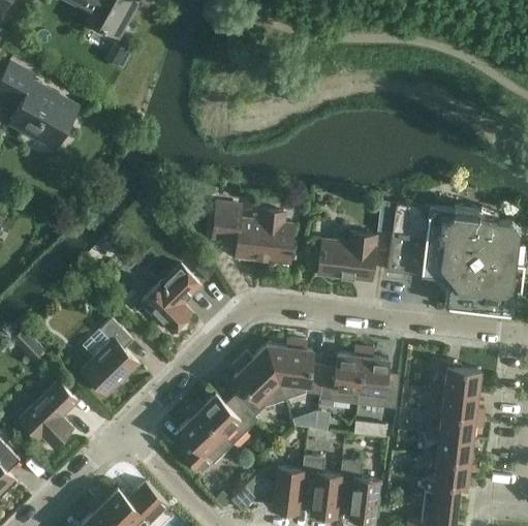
[(0,16),(1,17),(9,0),(0,0),(0,16)]
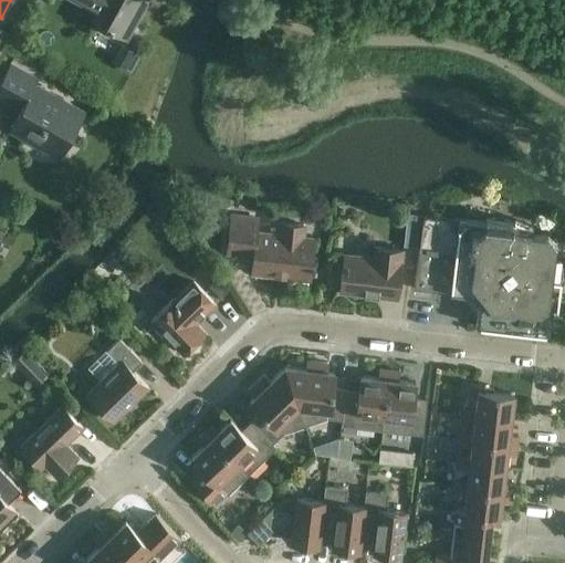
[(65,0),(95,17),(91,23),(96,27),(95,29),(107,37),(108,33),(124,42),(146,1),(143,0),(65,0)]
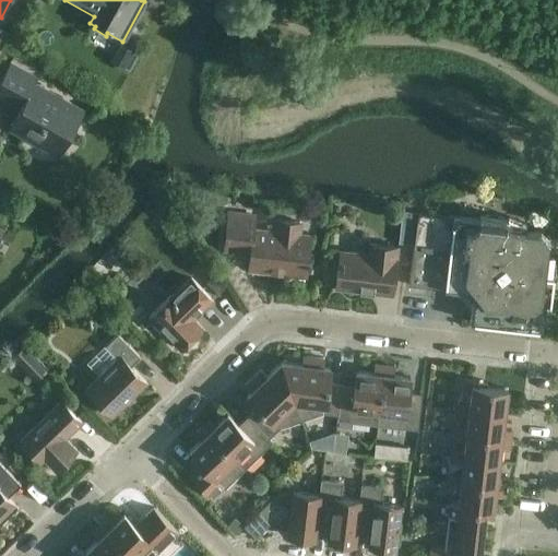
[(0,47),(1,48),(9,34),(0,30),(0,47)]
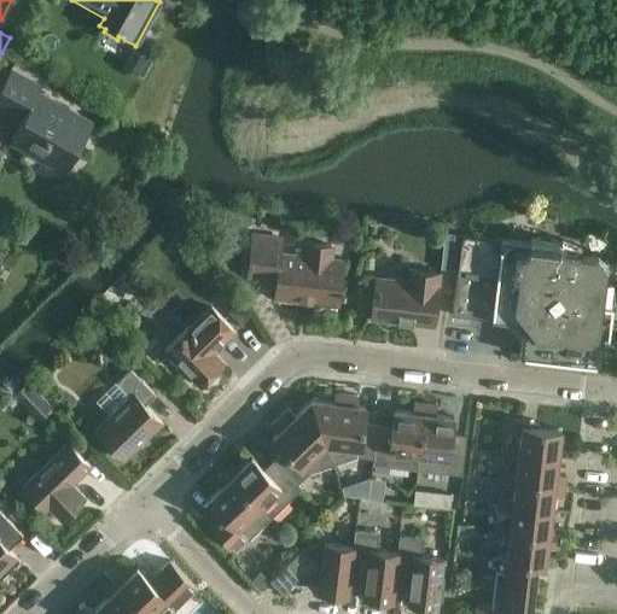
[(60,173),(87,126),(40,99),(42,94),(11,77),(0,97),(0,106),(25,121),(12,146),(60,173)]
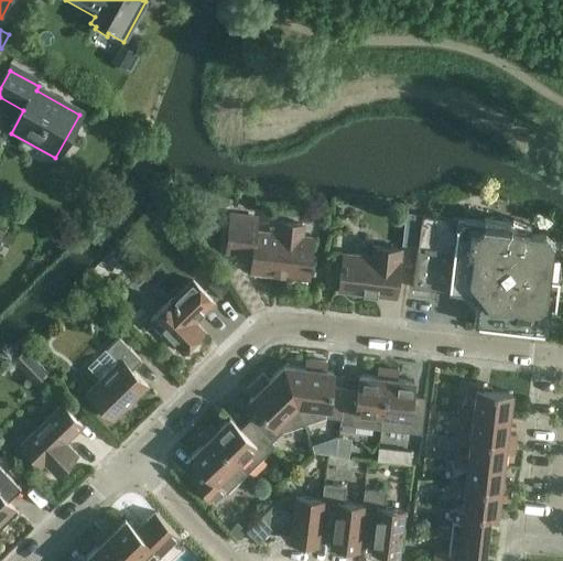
[(483,224),(456,220),(421,216),(412,290),(471,297),(475,304),(473,326),(547,335),(550,310),(554,310),(558,282),(549,281),(553,246),(544,236),(509,232),(510,223),(483,219),(483,224)]
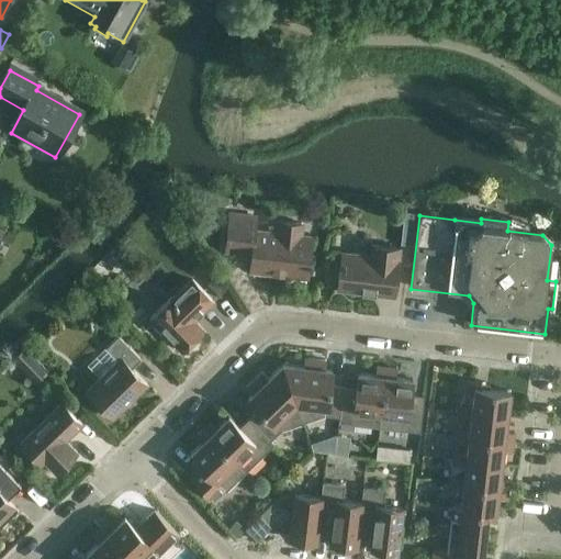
[(278,236),(254,234),(256,220),(228,217),(224,253),(250,255),(248,272),(307,280),(309,268),(312,268),(312,265),(310,264),(312,241),(299,238),(300,226),(279,223),(278,236)]
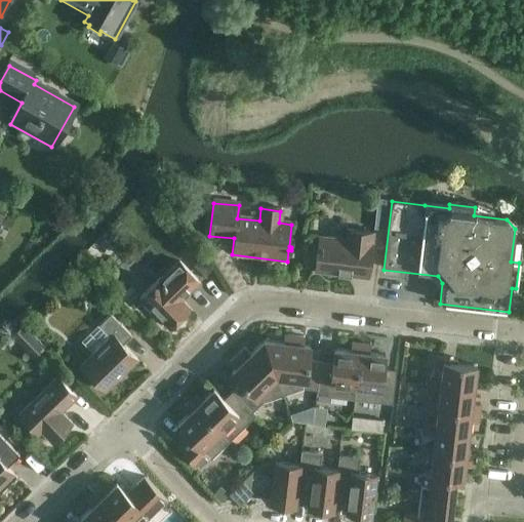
[(375,215),(373,231),(387,232),(389,216),(375,215)]
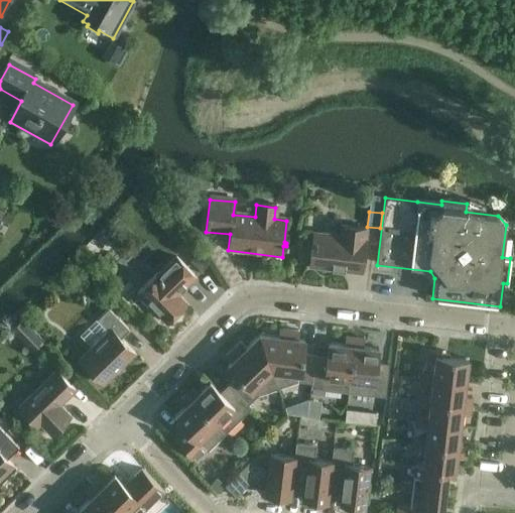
[(361,274),(366,230),(341,227),(340,237),(313,234),(309,268),(361,274)]
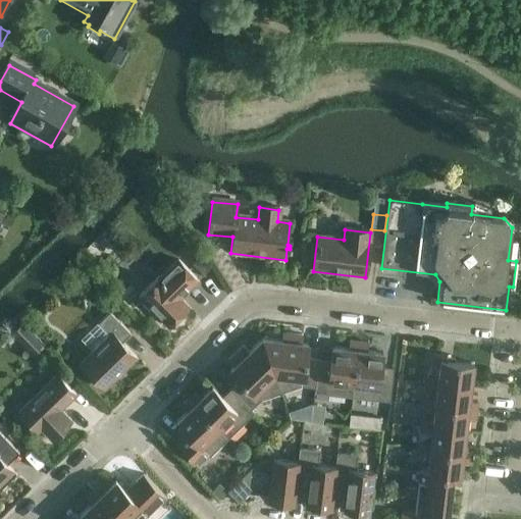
[(199,259),(192,266),(201,276),(208,269),(199,259)]
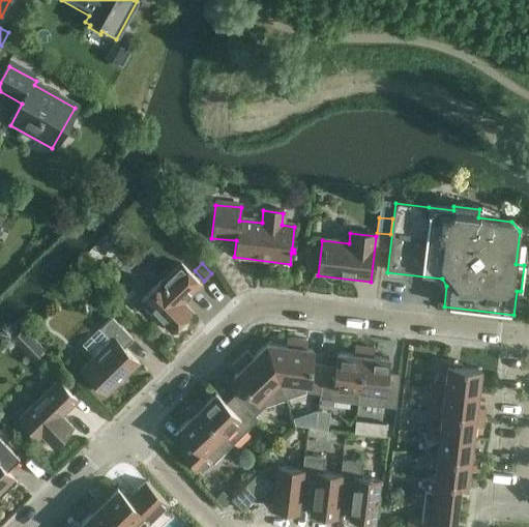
[(143,300),(141,302),(171,333),(190,314),(182,304),(186,299),(201,286),(181,266),(167,280),(163,284),(160,283),(153,290),(143,300)]
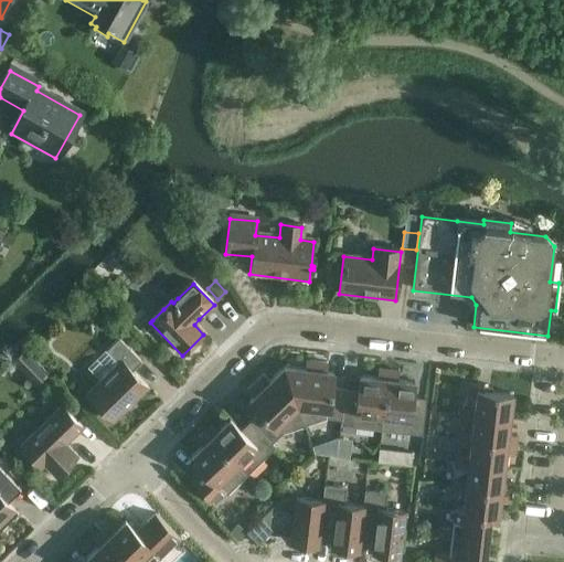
[(113,423),(147,389),(131,373),(141,363),(118,340),(105,352),(118,366),(86,396),(113,423)]
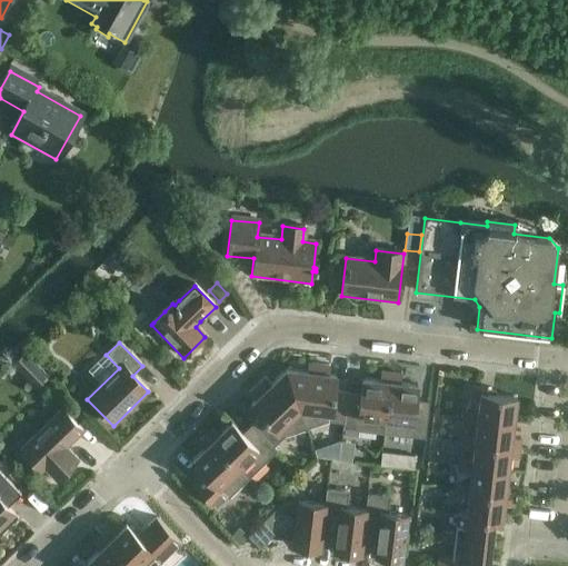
[(22,356),(11,366),(35,390),(46,380),(22,356)]
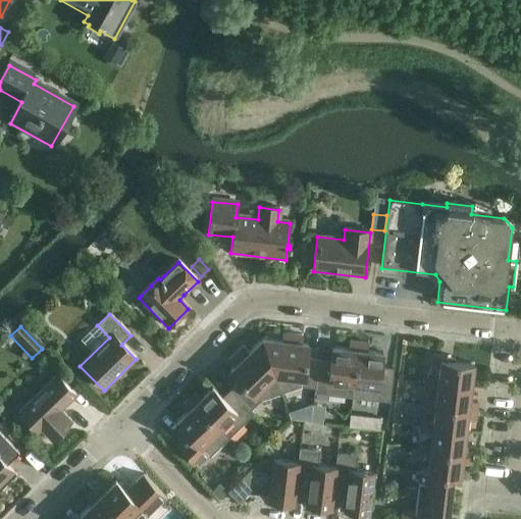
[(315,390),(318,361),(306,360),(308,346),(301,345),(302,336),(282,334),(281,343),(262,340),(280,395),(302,387),(314,390),(315,390)]
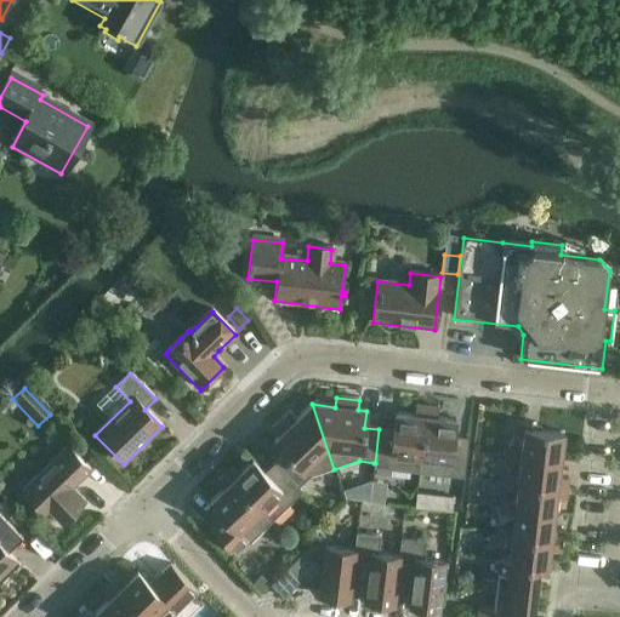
[(310,478),(334,469),(312,404),(295,421),(289,413),(272,429),(279,436),(273,443),(285,455),(274,464),(297,489),(299,489),(310,478)]
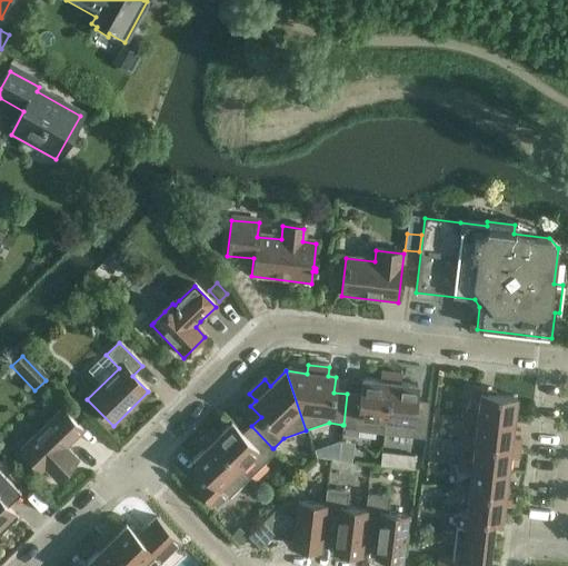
[(384,435),(390,375),(380,374),(379,383),(362,380),(360,396),(347,394),(344,425),(342,425),(342,430),(356,432),(356,433),(384,435)]
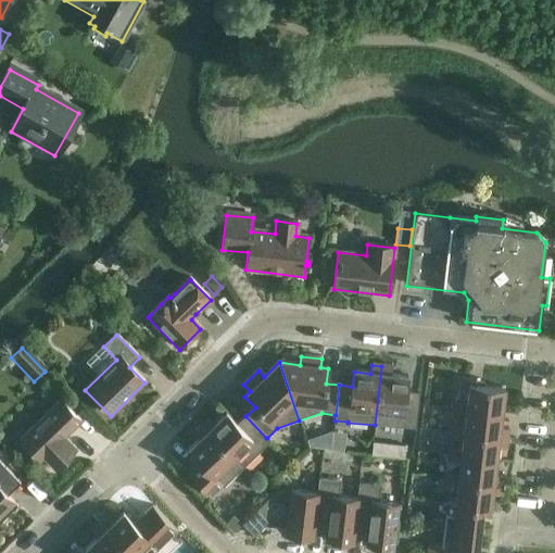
[(381,366),(375,425),(401,428),(415,429),(419,394),(405,392),(407,378),(390,376),(391,367),(381,366)]
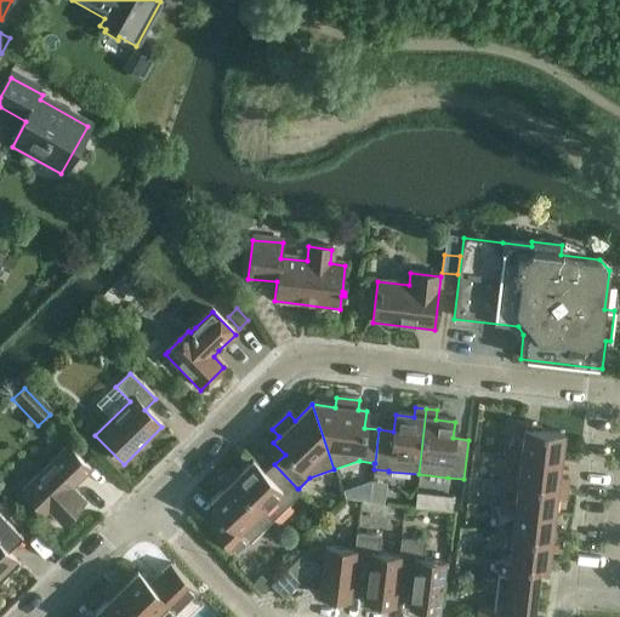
[(521,461),(559,464),(563,434),(540,432),(540,427),(511,423),(508,434),(523,436),(522,453),(521,453),(521,461)]
